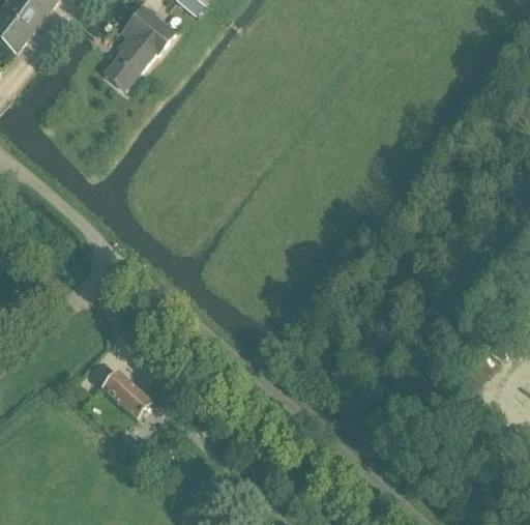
[(6,0),(7,1),(0,9),(0,38),(17,52),(57,0),(6,0)]
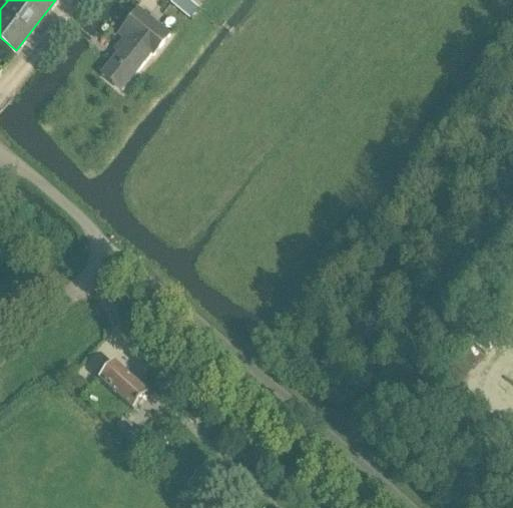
[(168,0),(188,16),(197,4),(191,0),(168,0)]
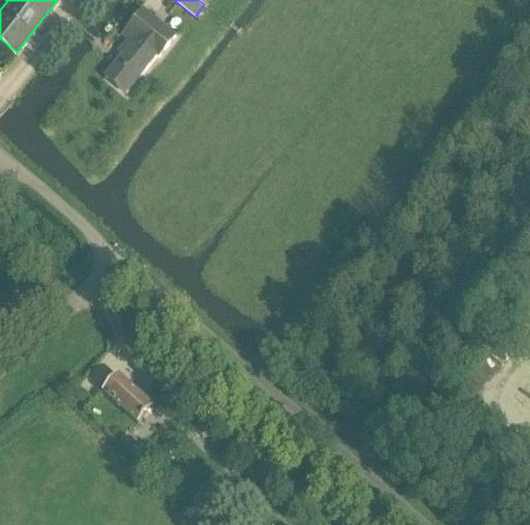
[(176,32),(142,5),(120,32),(125,37),(118,48),(122,51),(105,73),(125,90),(155,53),(157,55),(176,32)]
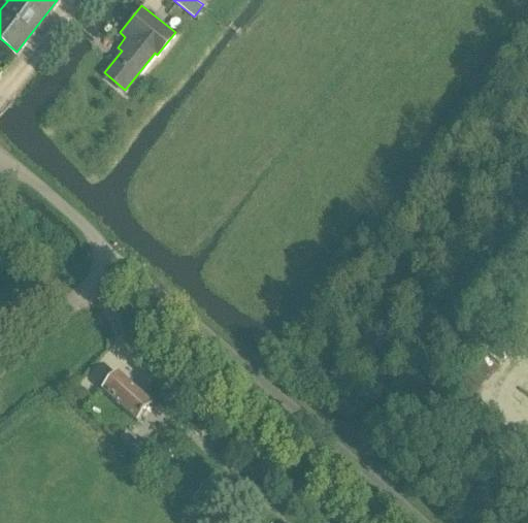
[(101,387),(137,419),(152,402),(117,370),(101,387)]
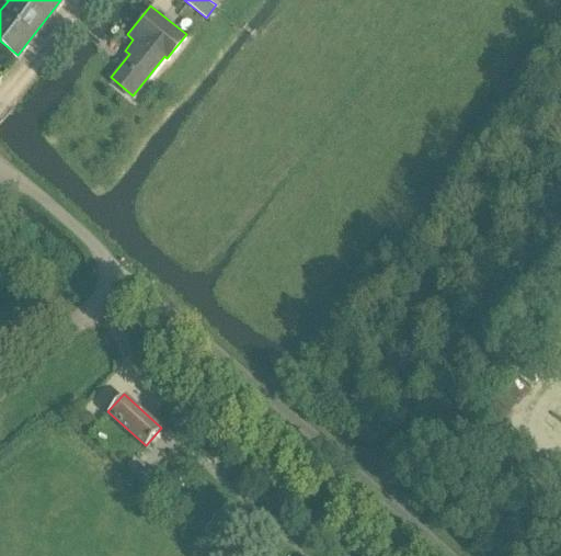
[(225,539),(233,546),(242,537),(233,530),(225,539)]
